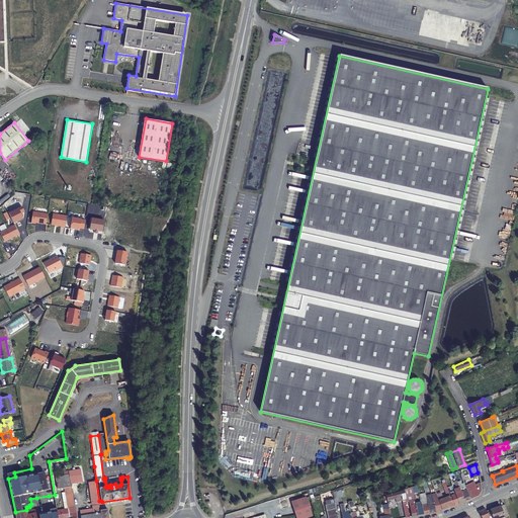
[(69,470),(71,484),(82,482),(80,468),(69,470)]
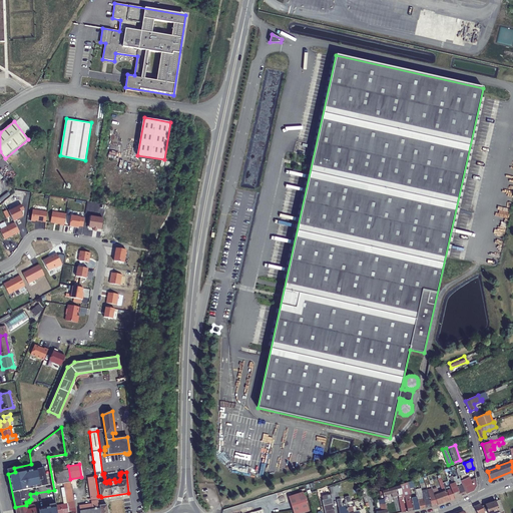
[(75,512),(70,479),(68,466),(65,467),(66,470),(55,472),(57,484),(63,483),(67,503),(60,505),(61,512),(75,512)]
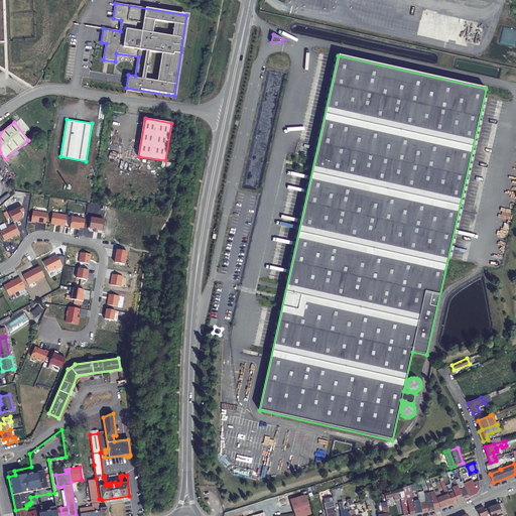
[(438,492),(434,493),(440,508),(452,504),(446,490),(441,475),(439,476),(439,478),(446,496),(441,497),(438,492)]
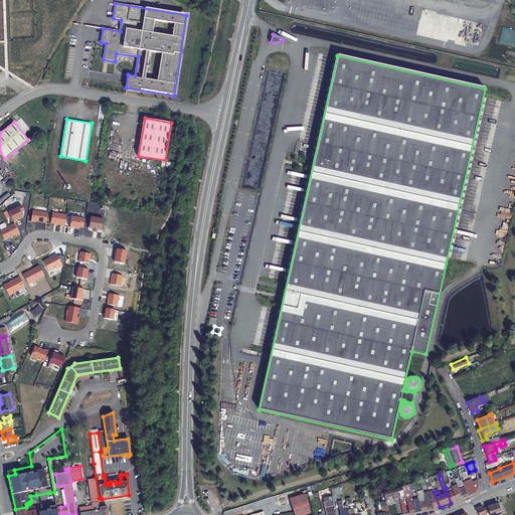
[(96,478),(88,479),(91,501),(92,501),(95,501),(99,501),(98,498),(99,498),(96,478)]
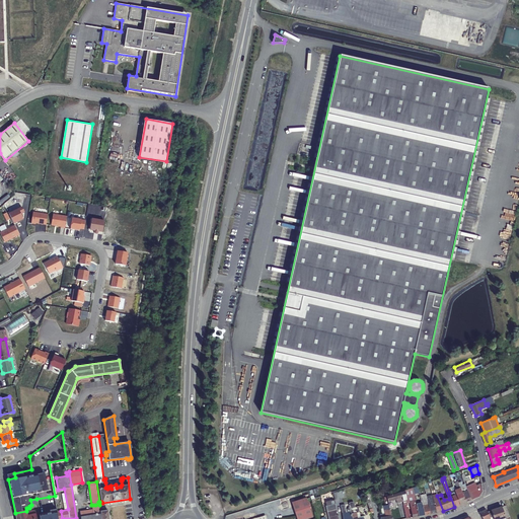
[(466,503),(459,484),(458,482),(455,483),(458,490),(455,491),(460,505),(466,503)]
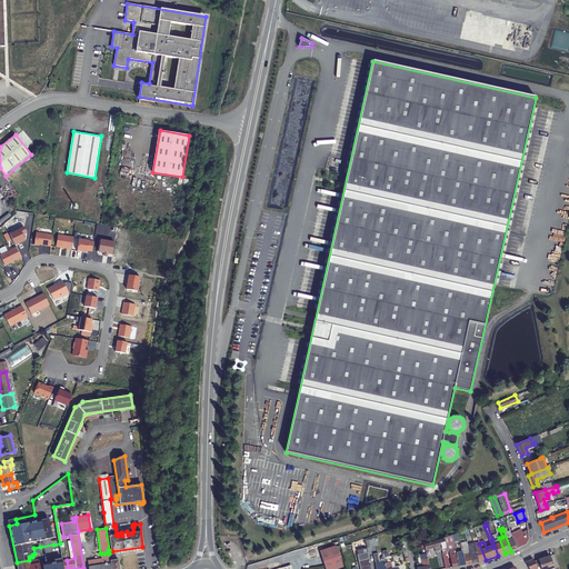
[(511,551),(517,549),(513,538),(511,533),(510,531),(508,531),(507,529),(503,530),(511,551)]
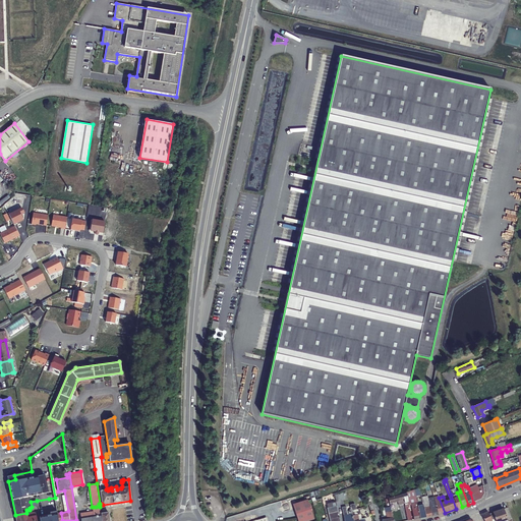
[(484,494),(483,485),(478,488),(477,485),(468,488),(470,493),(473,503),(481,499),(484,494)]
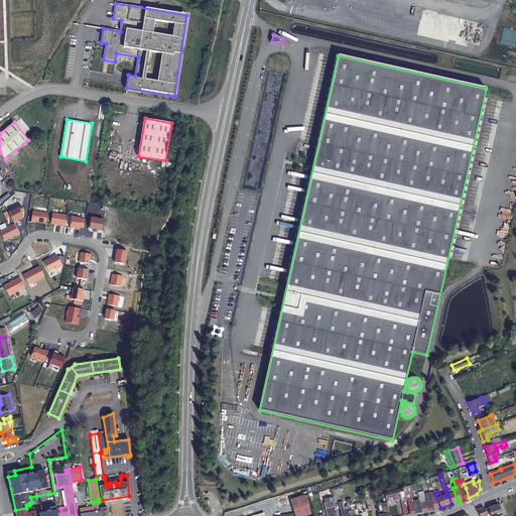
[(394,496),(395,498),(395,499),(401,498),(402,504),(404,515),(408,514),(403,492),(402,488),(401,488),(401,489),(384,493),(385,498),(394,496)]
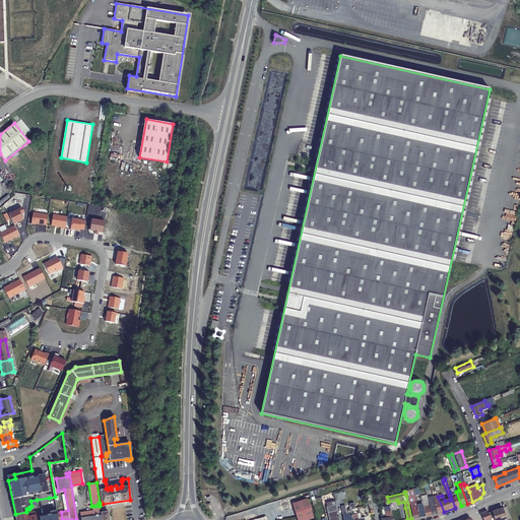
[(456,492),(450,494),(455,508),(461,506),(456,492)]
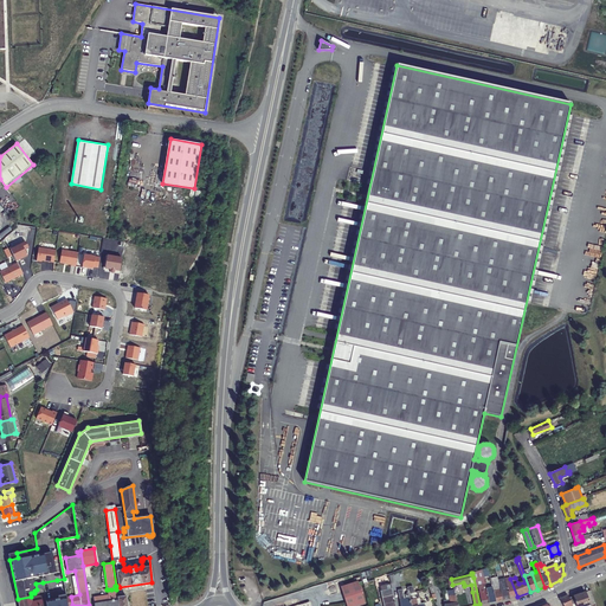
[(430,587),(433,586),(438,585),(434,577),(430,577),(432,584),(424,586),(425,588),(430,587)]
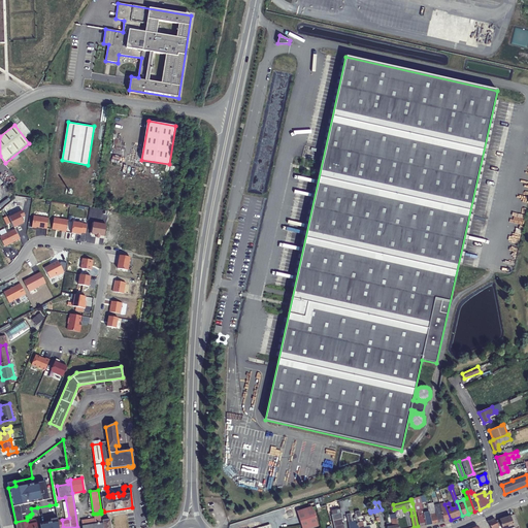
[(56,504),(50,505),(53,527),(59,527),(58,520),(56,504)]
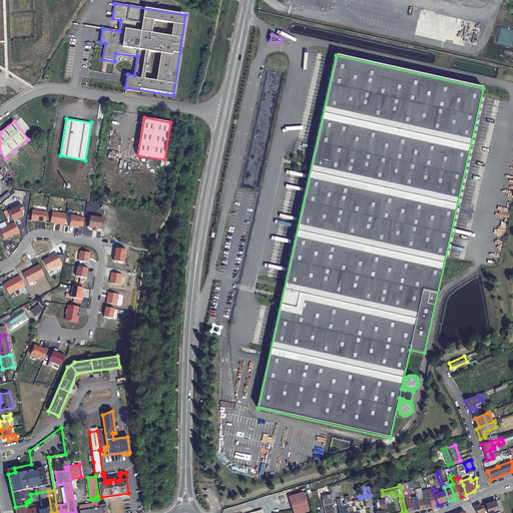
[(383,495),(382,490),(379,491),(381,500),(379,500),(381,508),(376,509),(376,512),(388,512),(384,497),(383,495)]
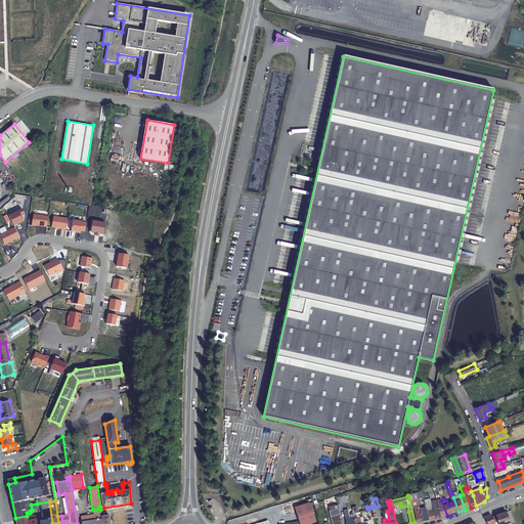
[(430,501),(431,506),(435,519),(441,518),(438,508),(437,501),(436,500),(430,501)]
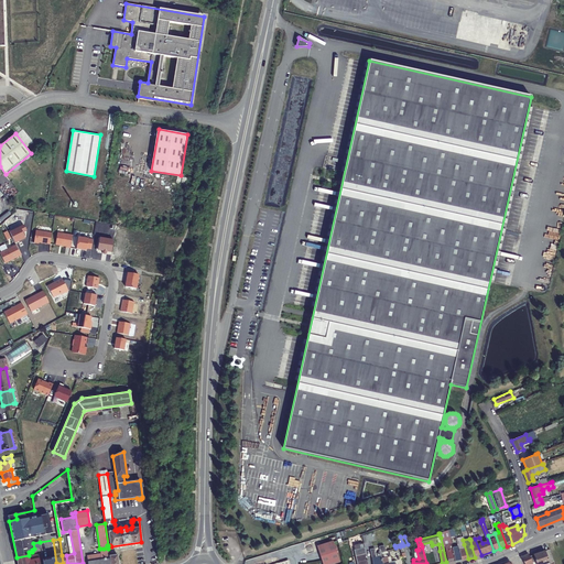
[(472,546),(475,557),(481,555),(475,539),(470,540),(472,546)]
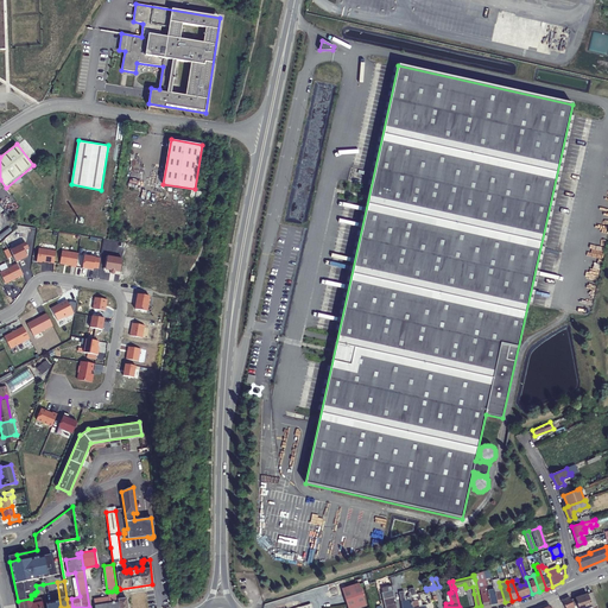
[(359,582),(342,588),(348,607),(356,607),(367,605),(359,582)]
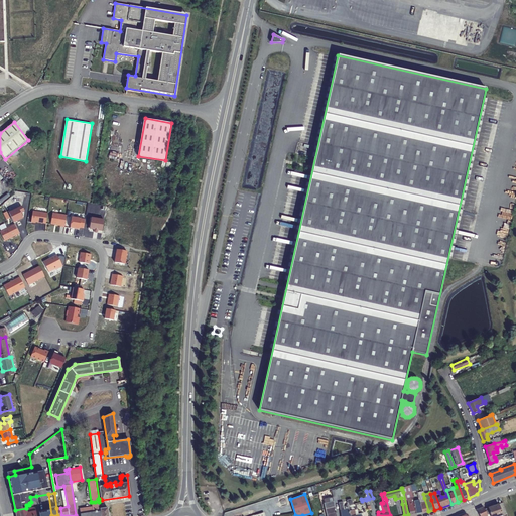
[(412,496),(412,494),(409,495),(409,499),(407,499),(410,514),(416,513),(414,503),(412,496)]
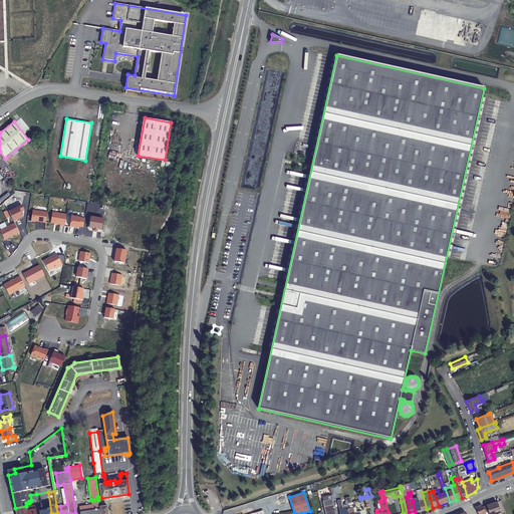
[(421,510),(417,493),(414,494),(416,500),(415,501),(413,501),(415,511),(421,510)]
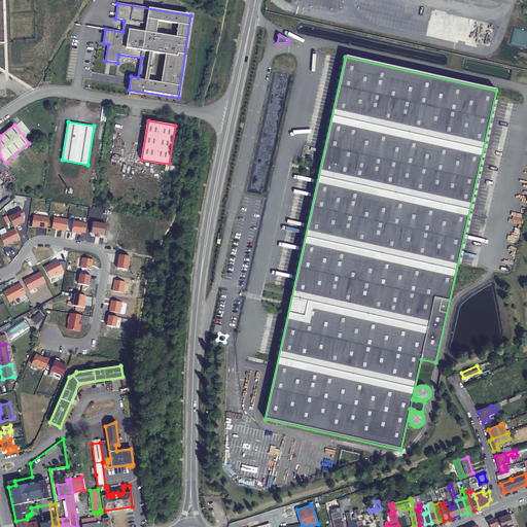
[(428,505),(427,505),(431,523),(437,522),(433,508),(429,510),(428,505)]
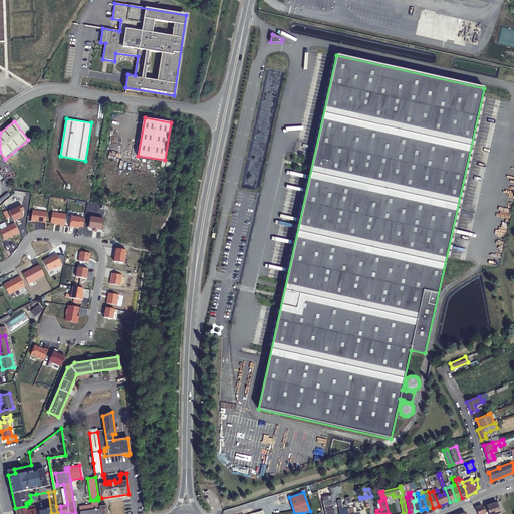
[(91,500),(90,500),(91,504),(78,506),(79,513),(99,513),(98,500),(94,500),(91,500)]
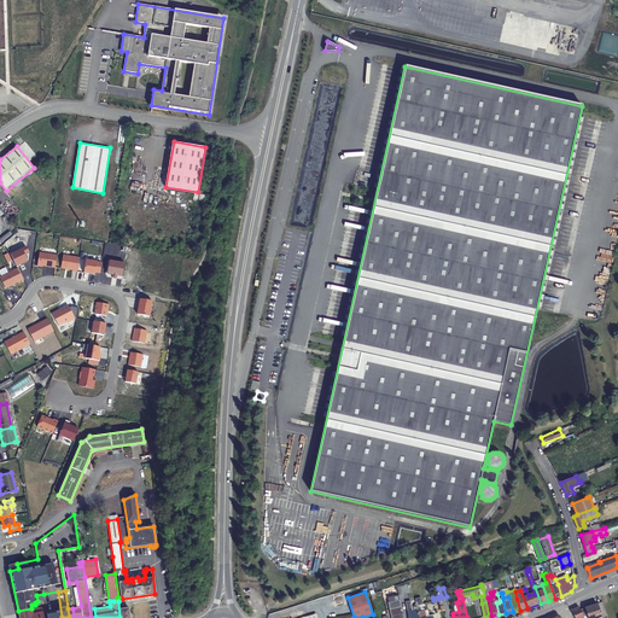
[(419,617),(419,612),(418,605),(412,606),(412,611),(407,612),(408,617),(419,617)]
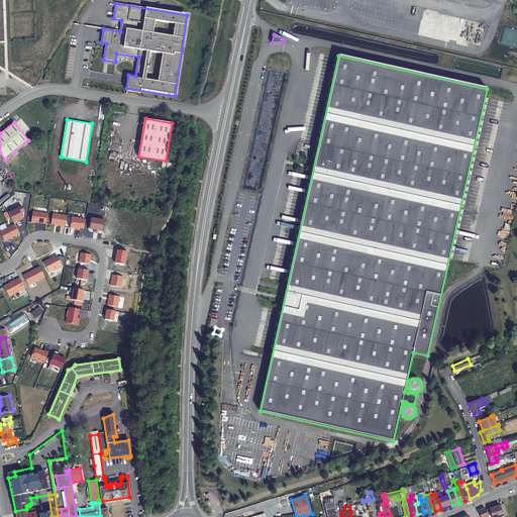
[(489,509),(492,516),(491,516),(500,516),(504,516),(500,506),(489,509)]
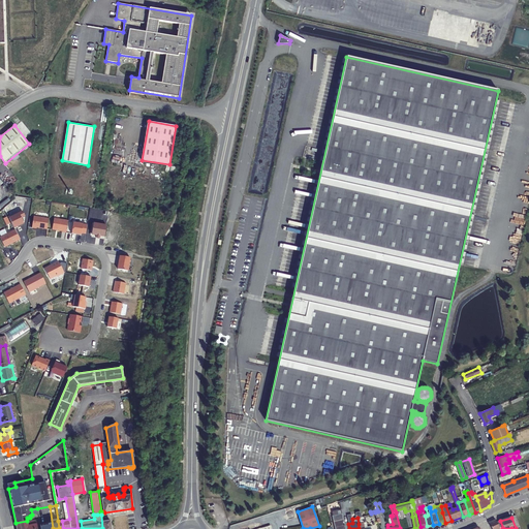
[(27,521),(16,523),(17,528),(37,528),(36,520),(28,522),(27,521)]
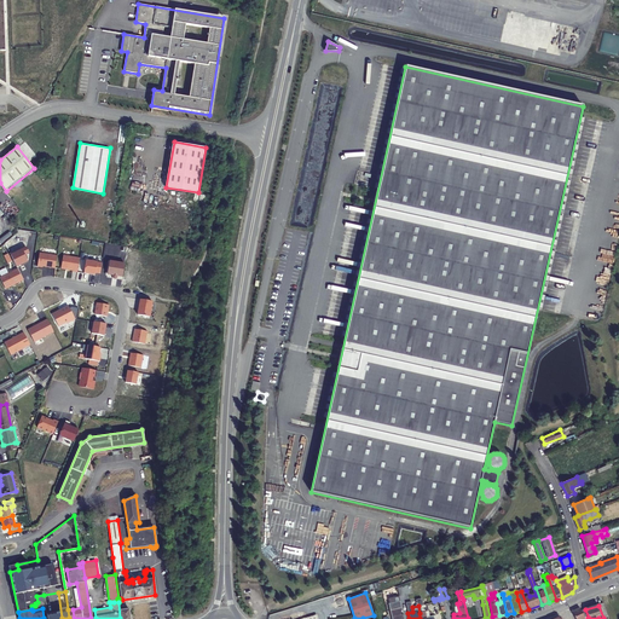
[(404,618),(401,608),(391,611),(392,618),(404,618)]
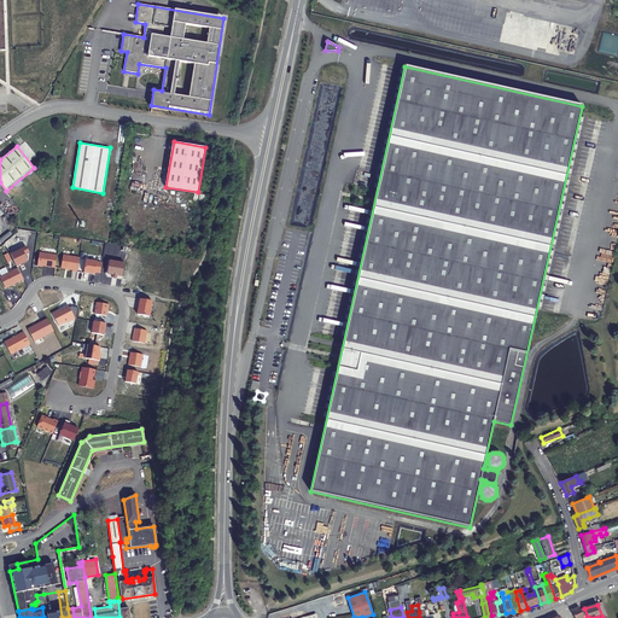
[(583,617),(581,611),(578,607),(571,611),(573,617),(583,617)]
